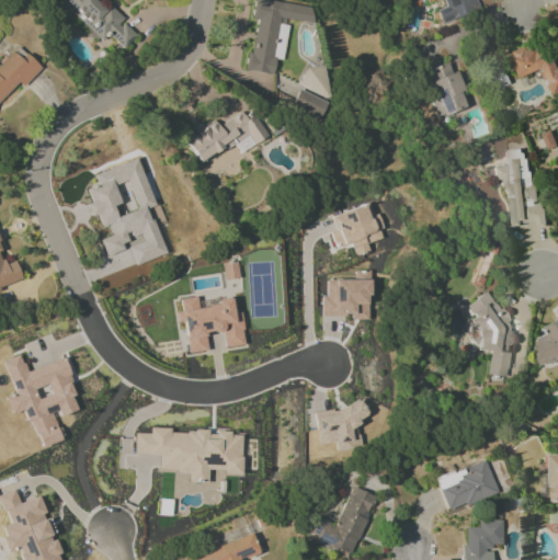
[(63,0),(104,40),(111,33),(125,48),(139,33),(105,0),(103,0),(101,2),(98,0),(63,0)]
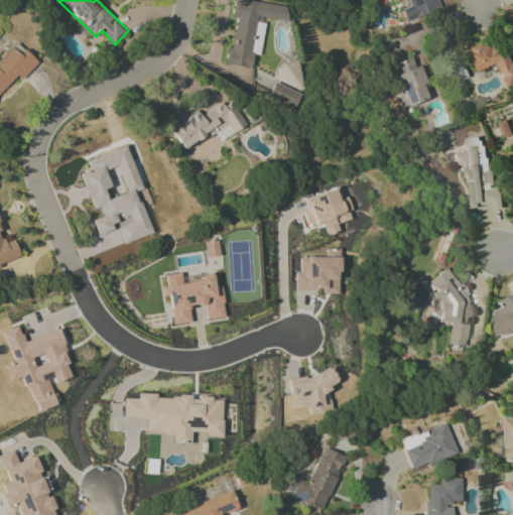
[(290,6),(253,0),(235,0),(233,17),(237,17),(229,63),(253,68),(255,53),(261,54),(267,18),(287,21),(290,6)]
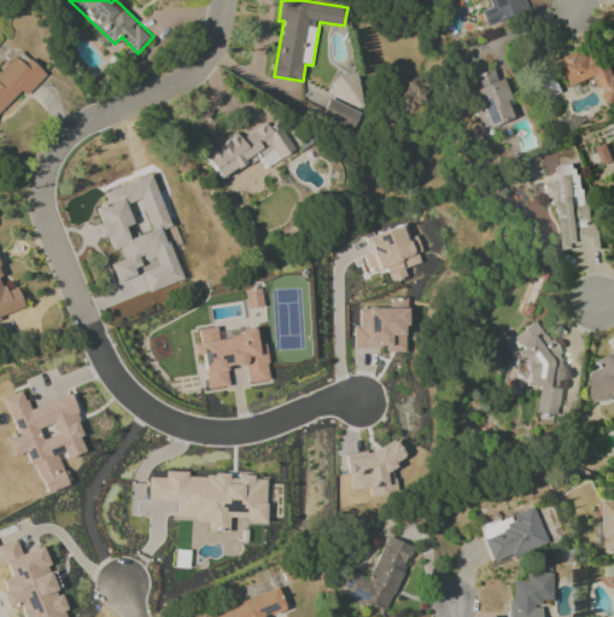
[(527,16),(524,0),(489,0),(491,7),(483,9),(485,24),(527,16)]
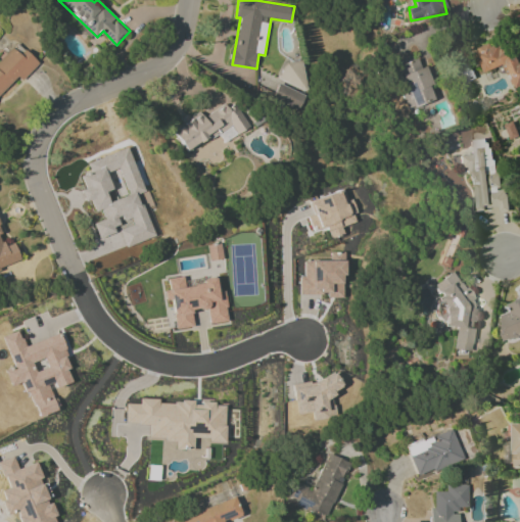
[(484,73),(506,63),(513,81),(519,78),(519,63),(512,45),(503,48),(500,41),(476,50),(484,73)]
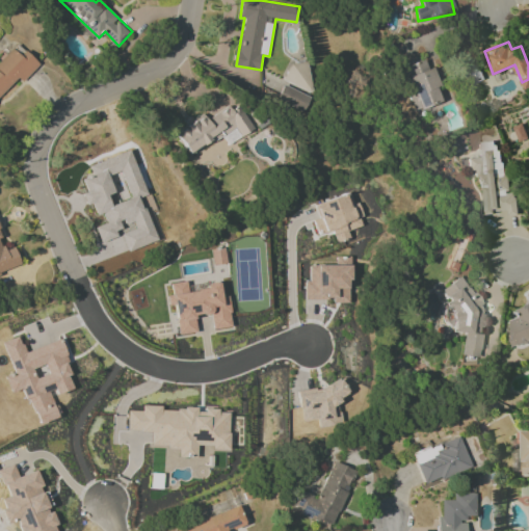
[(41,63),(19,43),(0,62),(0,97),(19,77),(24,81),(41,63)]
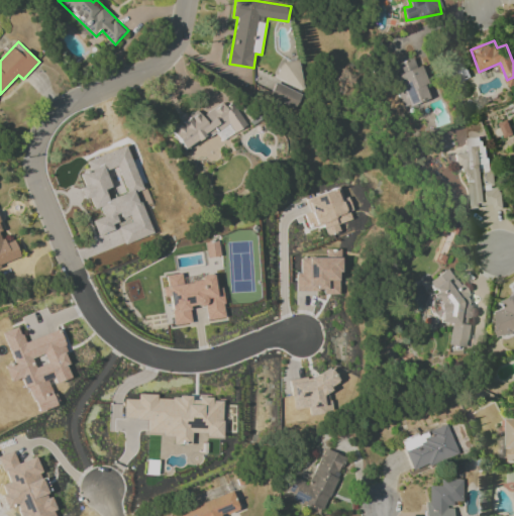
[(430,98),(425,84),(414,52),(391,60),(407,106),(430,98)]
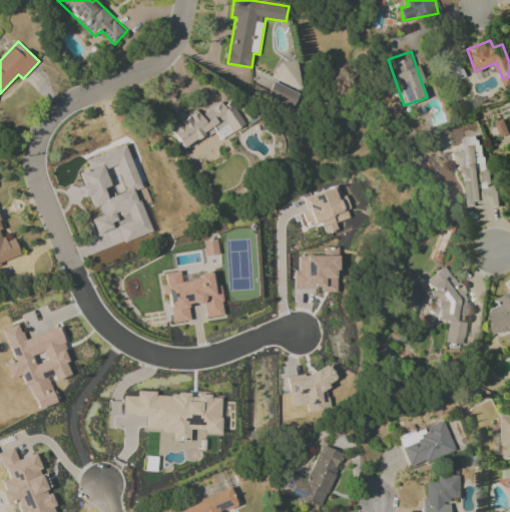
[(270,95),(296,107),(303,94),(276,81),(270,95)]
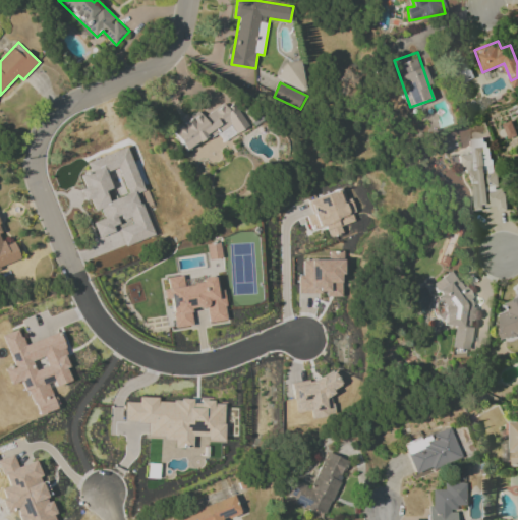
[(187,151),(232,123),(237,132),(246,127),(230,100),(204,116),(199,109),(172,126),(187,151)]
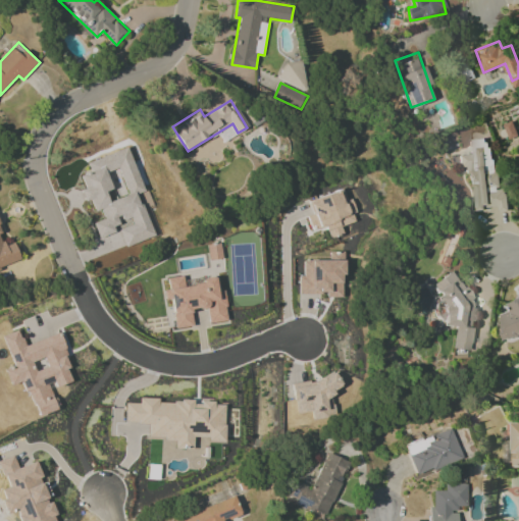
[(477,209),(501,206),(501,211),(509,210),(504,171),(496,172),(490,137),(472,140),(474,153),(460,154),(462,166),(466,166),(467,174),(473,173),(477,209)]
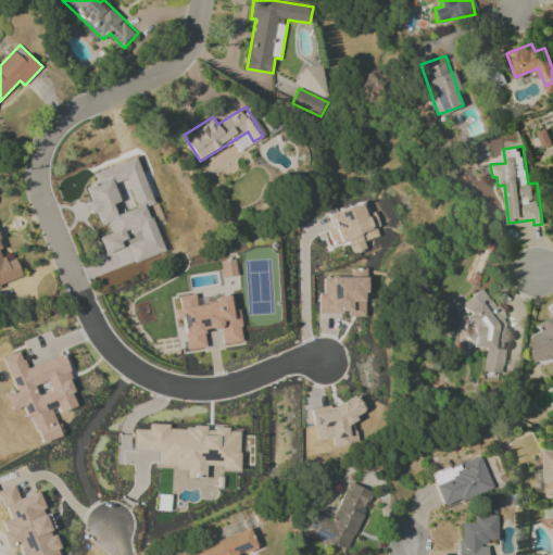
[(164,252),(150,205),(153,204),(139,158),(95,171),(98,183),(87,186),(91,200),(87,201),(91,214),(98,212),(102,224),(110,222),(113,232),(102,236),(105,250),(133,242),(130,235),(141,231),(143,239),(129,243),(135,262),(164,252)]
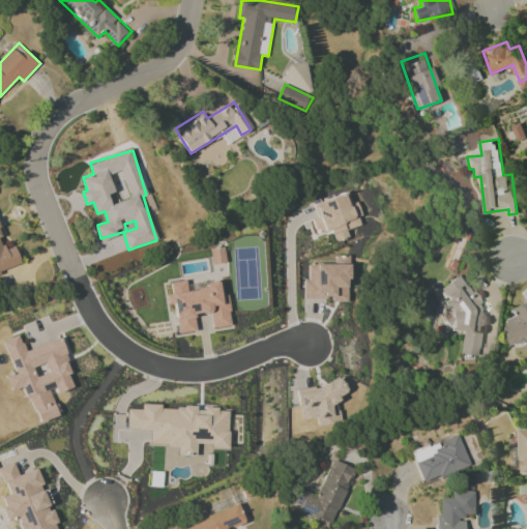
[(316,203),(321,216),(314,218),(319,234),(332,229),(337,241),(350,237),(348,230),(364,224),(356,201),(353,202),(349,192),(316,203)]
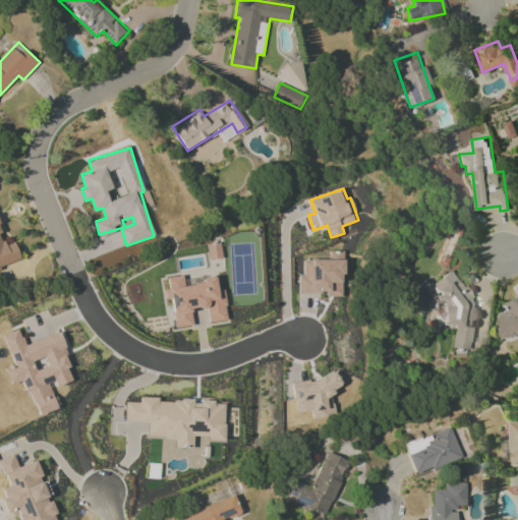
[(300,293),(328,292),(328,295),(344,295),(344,250),(330,250),(330,258),(304,260),(304,275),(300,275),(300,293)]
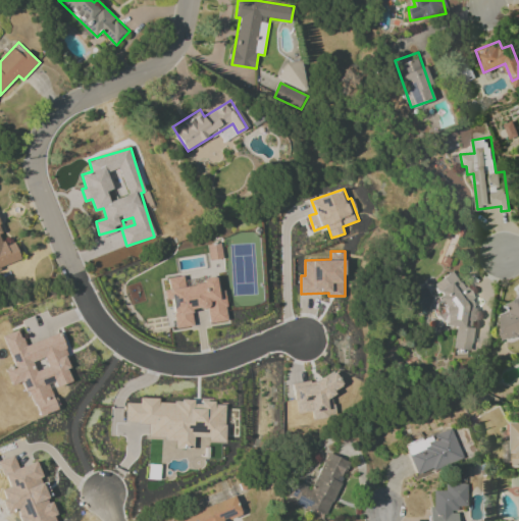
[(176,327),(195,325),(192,309),(208,307),(210,322),(228,320),(224,291),(218,291),(216,278),(186,283),(185,275),(169,277),(176,327)]
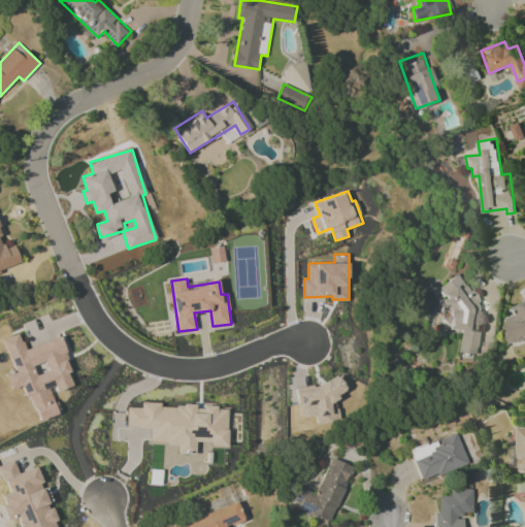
[(479,355),(486,292),(460,289),(461,282),(452,281),(447,328),(463,330),(460,353),(479,355)]
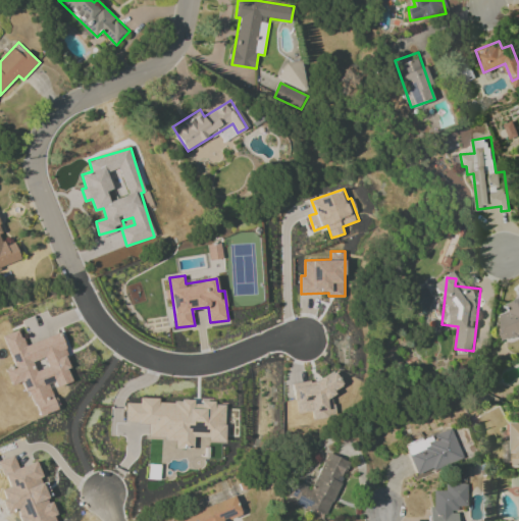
[(498,315),(505,339),(518,333),(518,295),(508,300),(511,311),(498,315)]
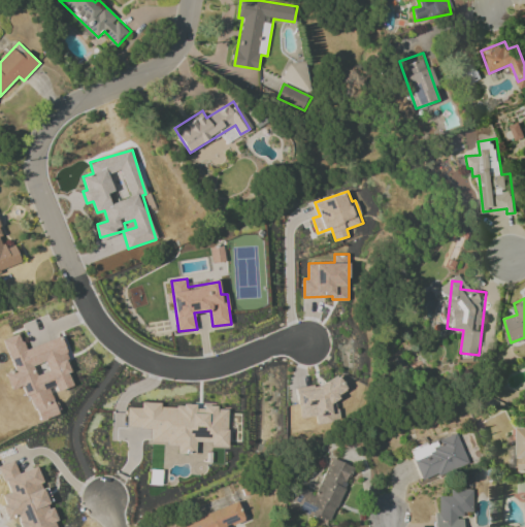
[(27,348),(22,333),(4,338),(14,369),(6,372),(12,389),(26,385),(38,420),(60,413),(54,392),(76,385),(61,337),(27,348)]
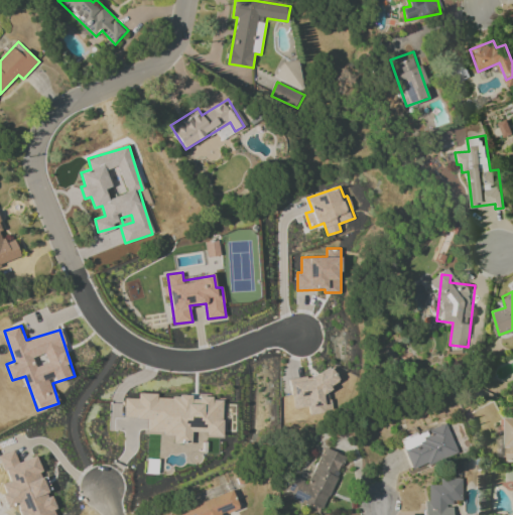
[(295,408),(309,406),(310,414),(334,411),(330,382),(338,381),(337,371),(291,377),(295,408)]
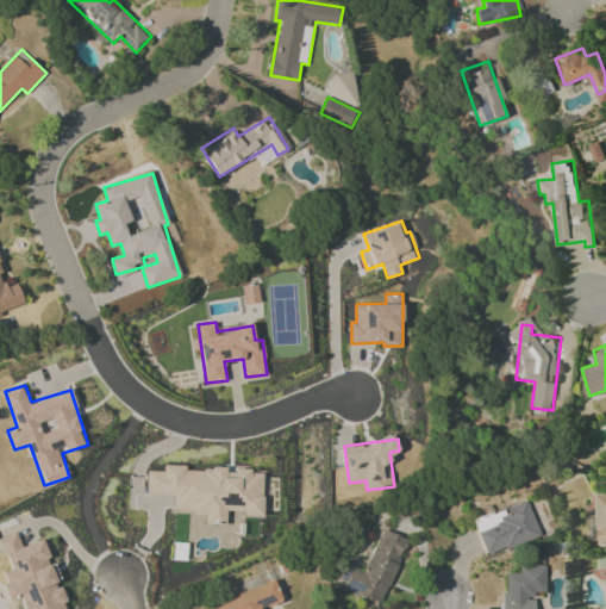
[(266,471),(187,467),(187,465),(166,464),(164,471),(149,470),(148,492),(176,495),(176,511),(207,513),(207,526),(230,527),(229,545),(239,545),(239,536),(247,536),(248,515),(263,516),(266,471)]
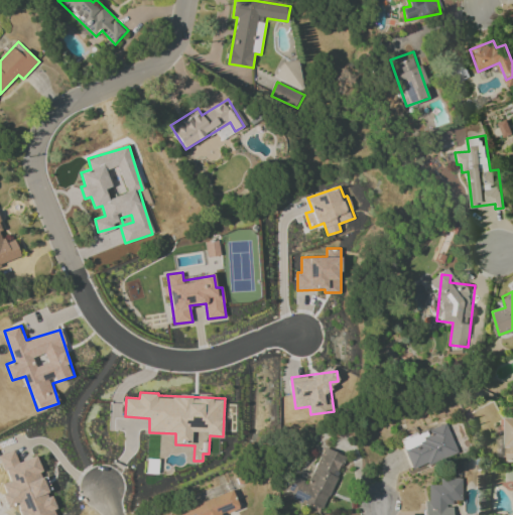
[(412,470),(459,453),(447,422),(428,429),(428,428),(400,438),(412,470)]
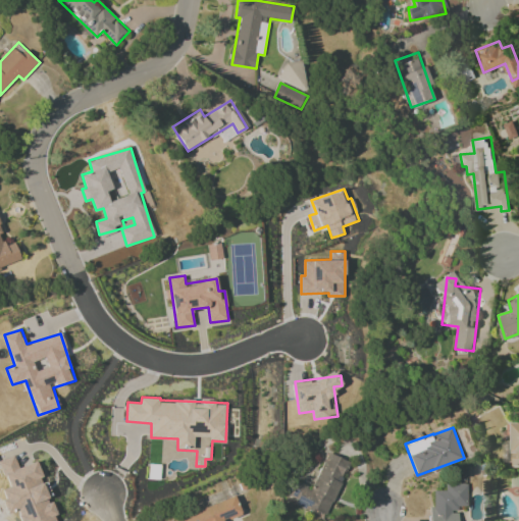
[(296,479),(290,493),(298,498),(296,503),(326,516),(351,462),(329,452),(313,487),(296,479)]
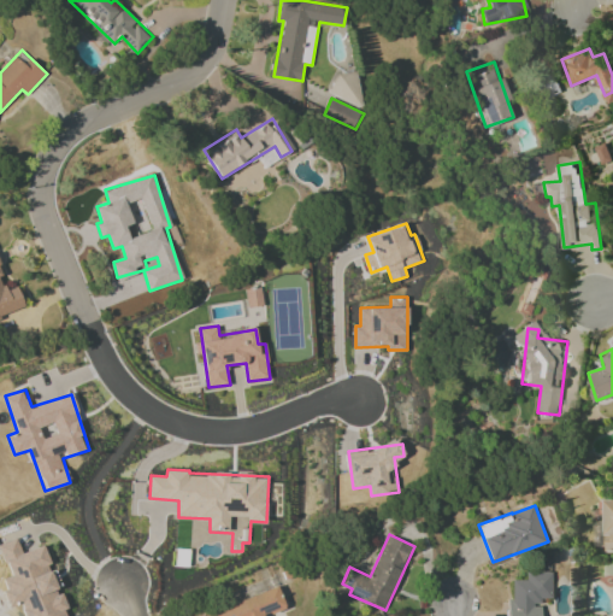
[(0,544),(11,575),(3,579),(11,606),(24,603),(28,615),(68,615),(45,545),(23,552),(18,538),(0,544)]
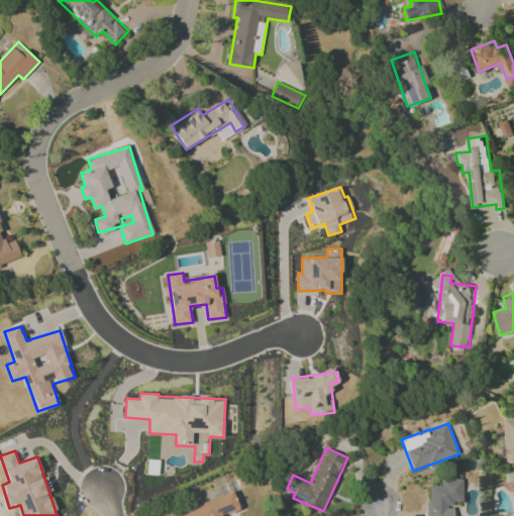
[(429,486),(430,501),(425,501),(425,515),(453,515),(453,501),(464,501),(464,478),(441,479),(441,485),(429,486)]
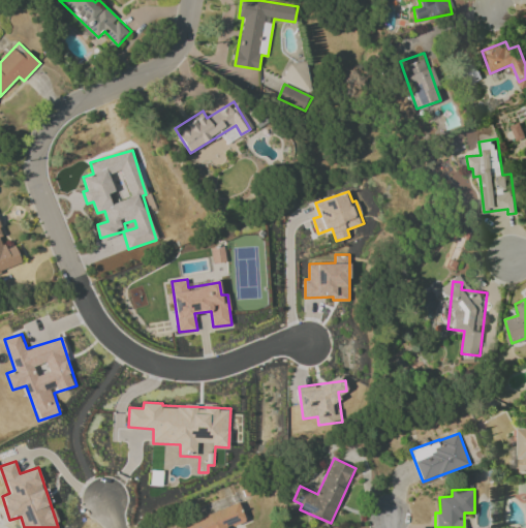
[(168,527),(227,527),(228,527),(246,521),(240,504),(168,527)]
